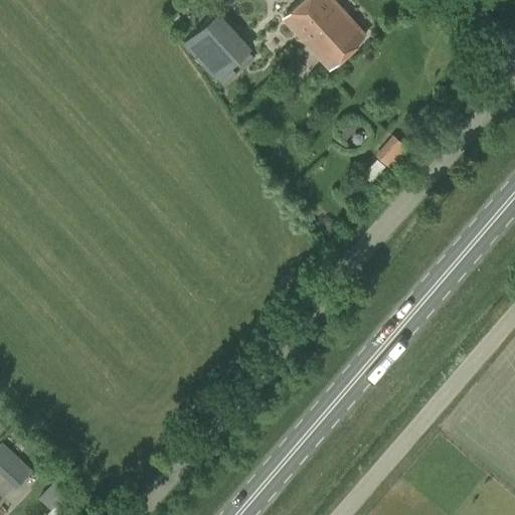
[(324,15),(336,4),(333,0),(301,0),(282,17),(308,46),(331,23),(324,15)]
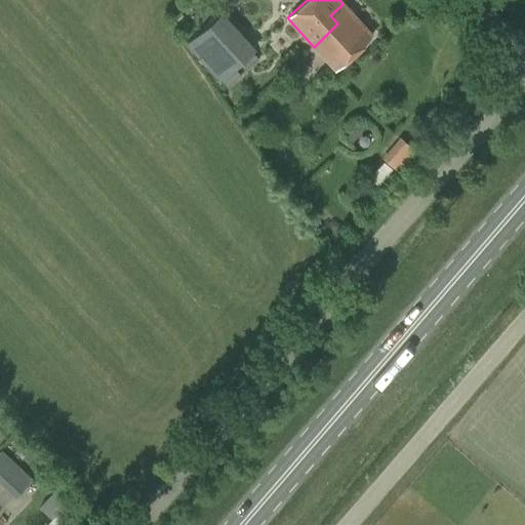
[(337,24),(314,47),(334,70),(372,36),(342,4),(330,15),(337,24)]
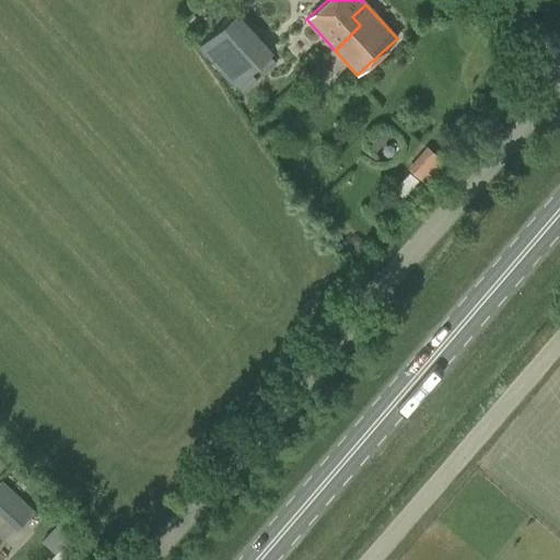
[(198,46),(243,94),(261,77),(260,77),(280,59),(235,11),(198,46)]
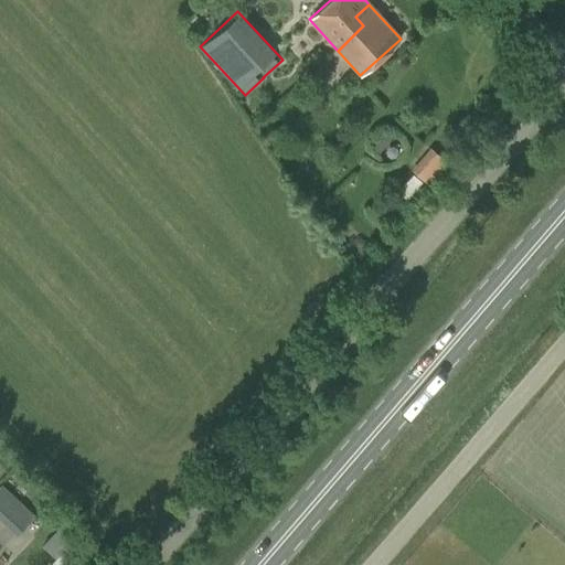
[(426,182),(447,160),(433,147),(412,168),(426,182)]
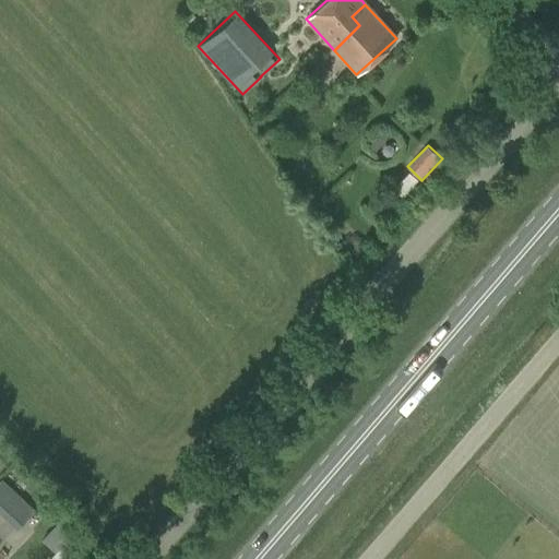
[(405,194),(418,177),(408,170),(395,188),(405,194)]
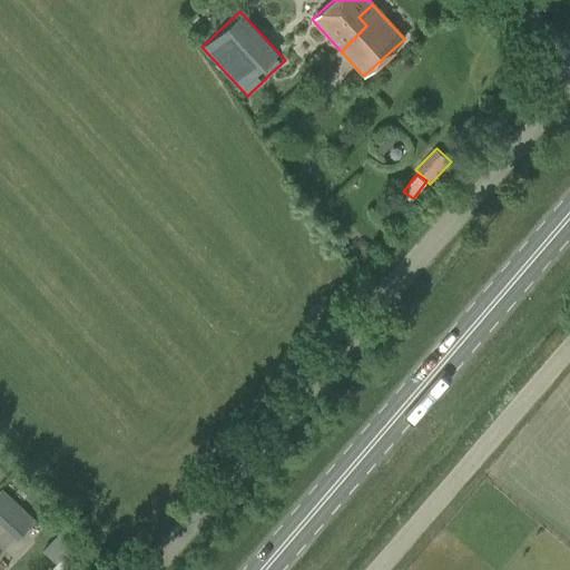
[(0,513),(0,524),(17,540),(36,520),(13,499),(11,500),(1,490),(0,490),(0,503),(6,508),(0,513)]
